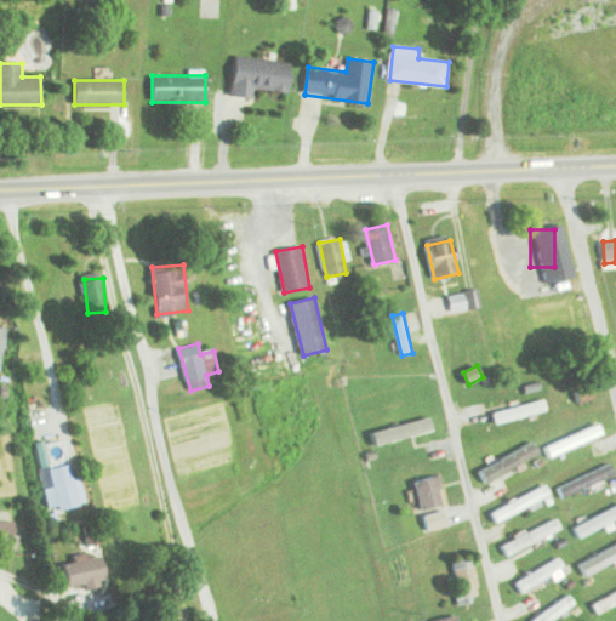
[(548,410),(545,398),(494,414),(496,425),(548,410)]
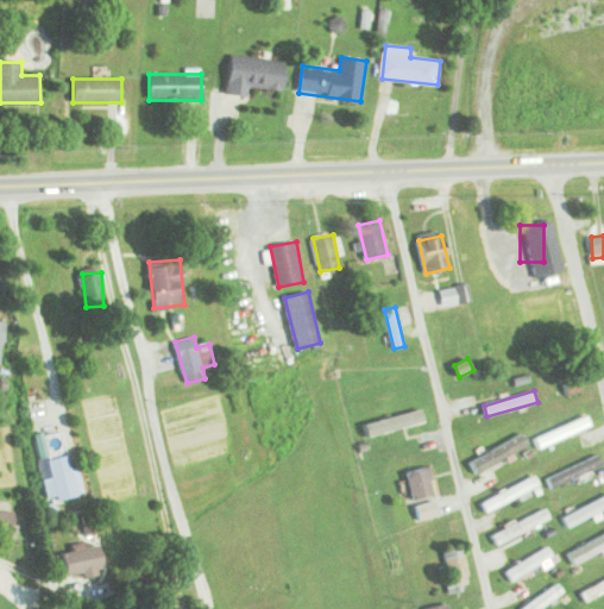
[(535,438),(540,449),(592,427),(587,416),(535,438)]
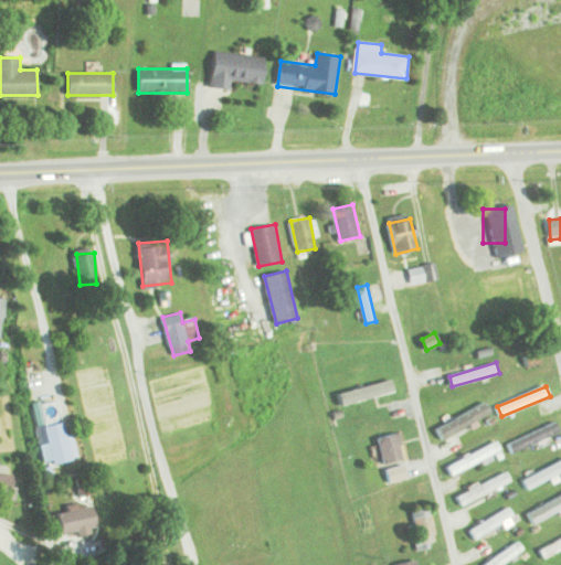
[(358,397),(360,406),(391,398),(389,388),(358,397)]
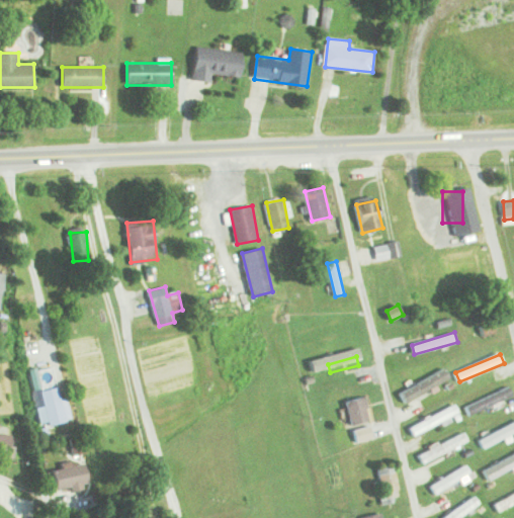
[(401,393),(406,403),(450,379),(445,369),(401,393)]
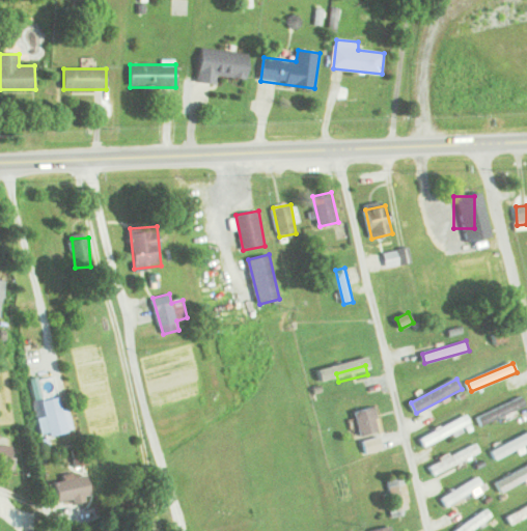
[(74,431),(70,408),(63,409),(61,397),(43,401),(50,436),(74,431)]
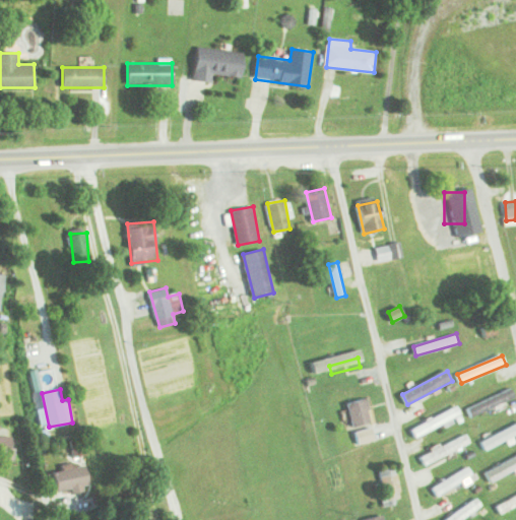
[(347,403),(353,428),(375,421),(368,397),(347,403)]
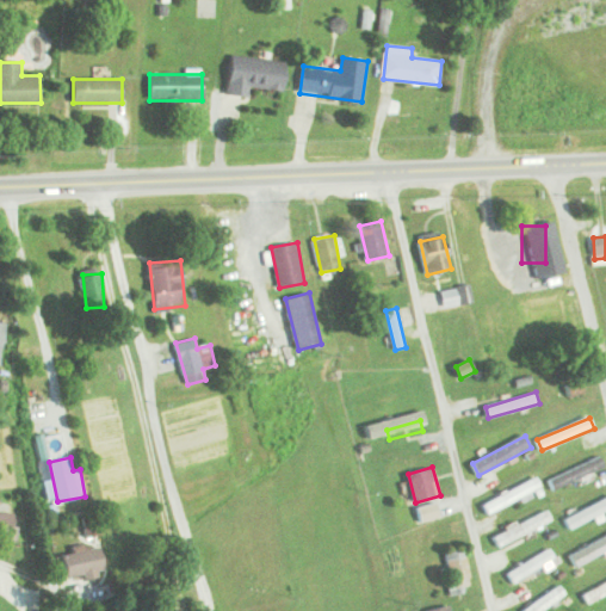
[(543,489),(537,477),(483,504),(488,514),(543,489)]
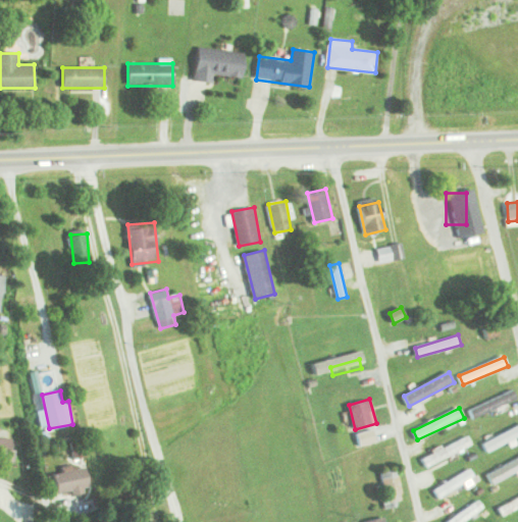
[(479,446),(484,457),(515,440),(514,438),(517,436),(517,425),(479,446)]
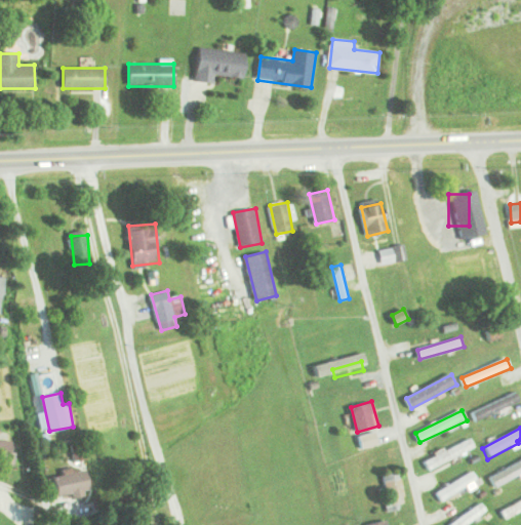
[(0,465),(13,466),(13,441),(0,441),(0,465)]
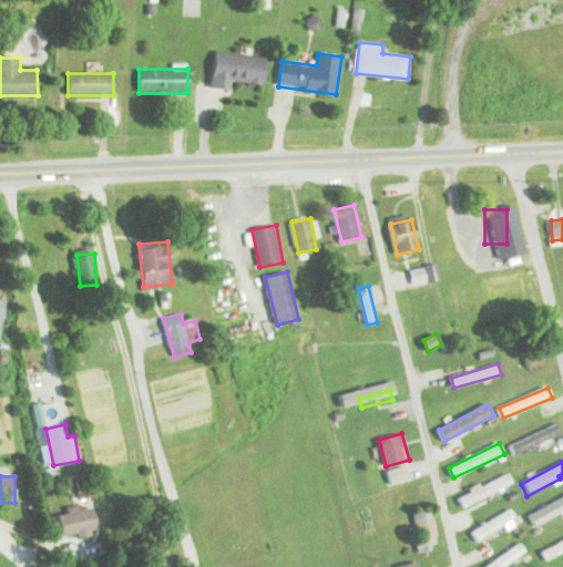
[(78,481),(80,497),(92,497),(91,480),(78,481)]
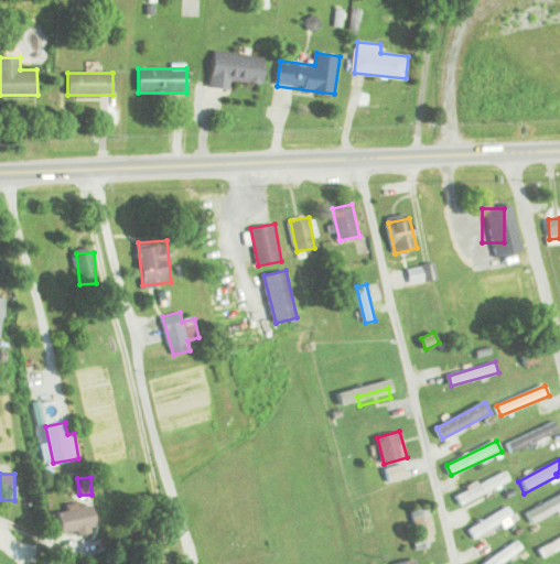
[(559,495),(528,512),(534,523),(559,509),(559,495)]
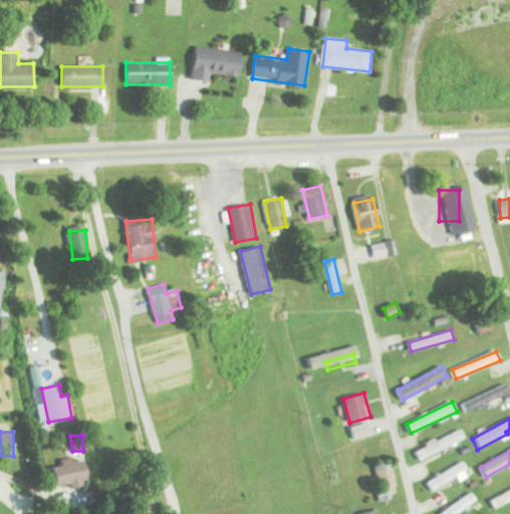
[(84,460),(52,464),(55,487),(87,483),(84,460)]
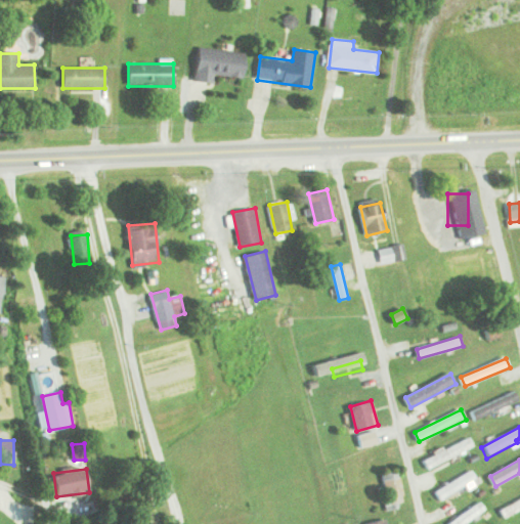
[(381,475),(390,511),(407,507),(398,470),(381,475)]
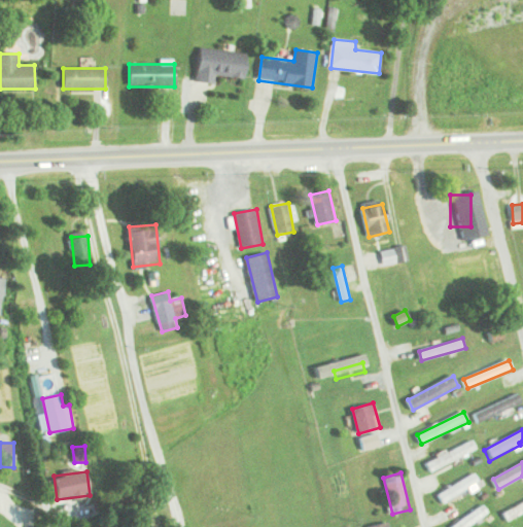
[(480,483),(475,475),(439,494),(443,503),(480,483)]
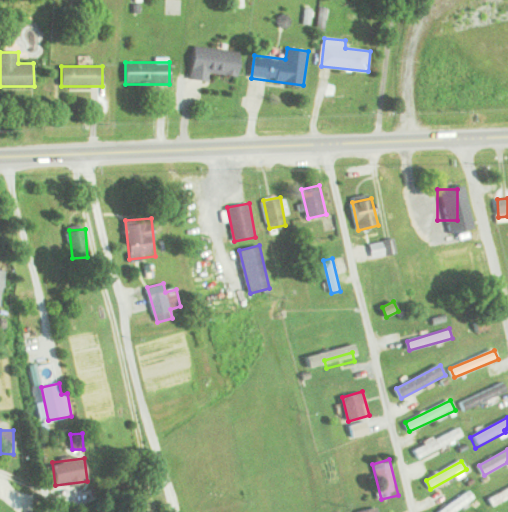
[(507,488),(489,499),(493,506),(507,498),(507,488)]
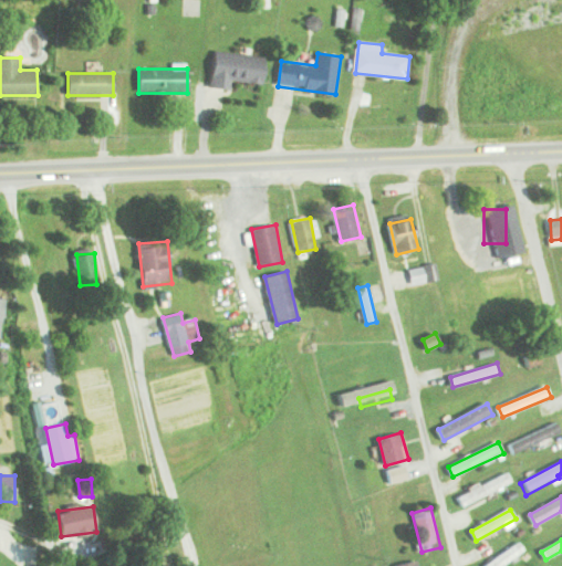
[(486,565),(503,565),(526,552),(520,543),(486,565)]
